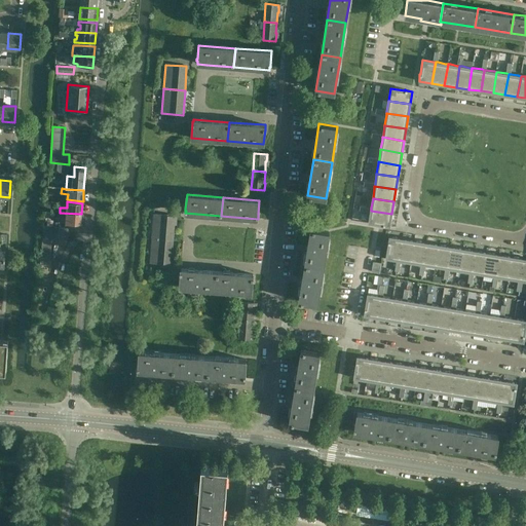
[(370,213),(369,223),(383,225),(382,226),(385,226),(385,225),(389,226),(391,214),(371,211),(370,213)]
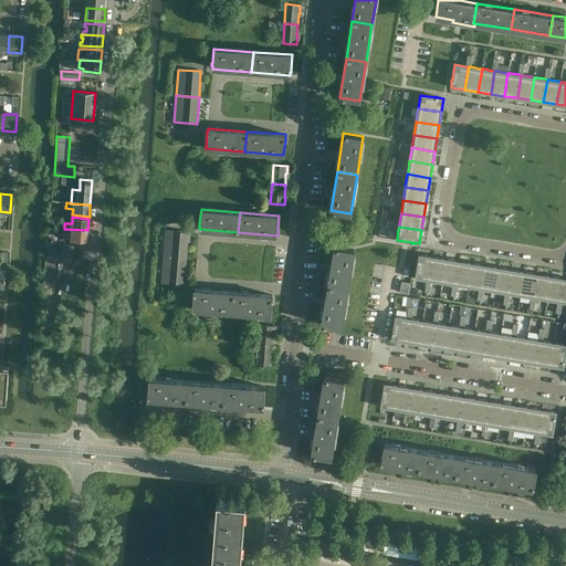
[(71,240),(87,242),(87,230),(64,229),(63,233),(71,234),(71,240)]
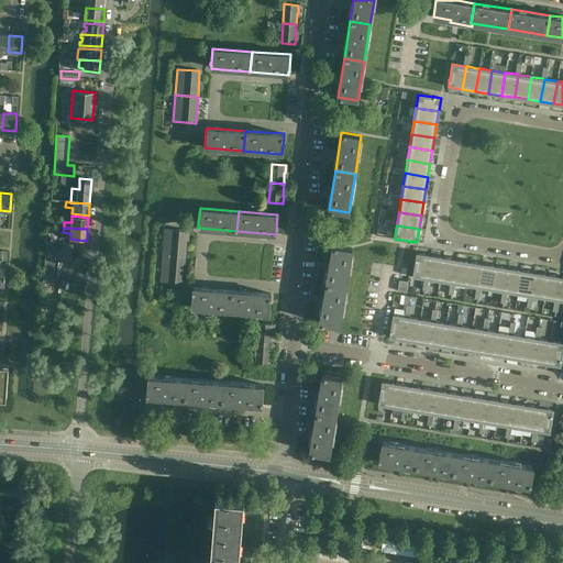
[(163,255),(185,256),(187,231),(165,229),(163,255)]
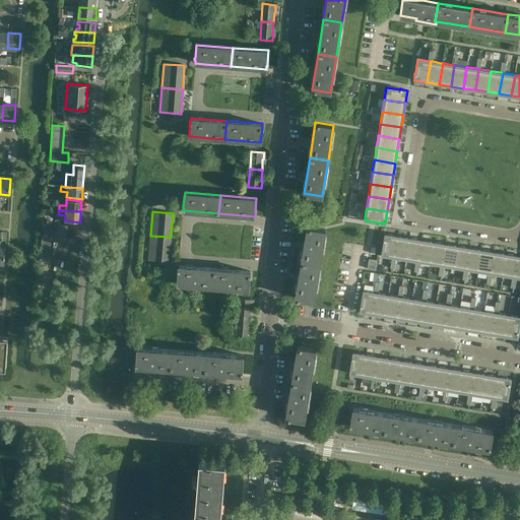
[(68,225),(58,224),(44,223),(40,261),(49,262),(52,236),(67,238),(68,225)]
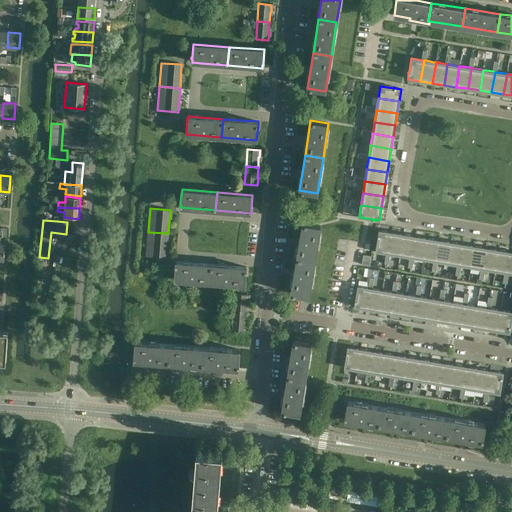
[(320,226),(302,223),(297,258),(314,261),(320,226)]
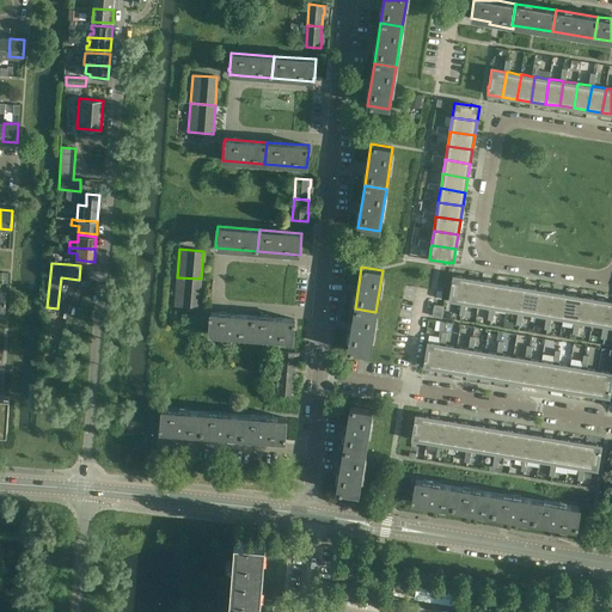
[(452,283),(450,300),(461,303),(464,303),(467,279),(453,276),(452,281),(451,283),(452,283)]
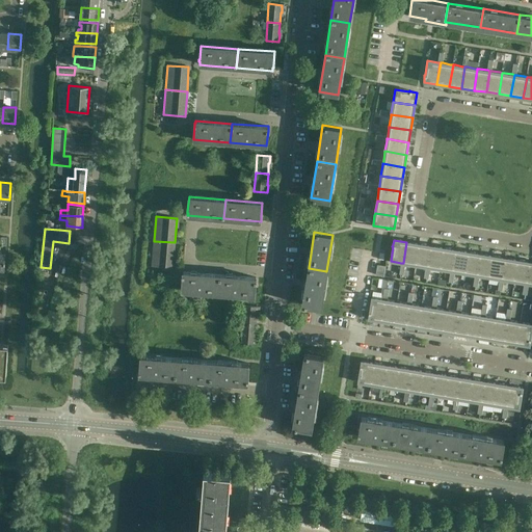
[(175,242),(154,241),(152,266),(173,267),(175,242)]
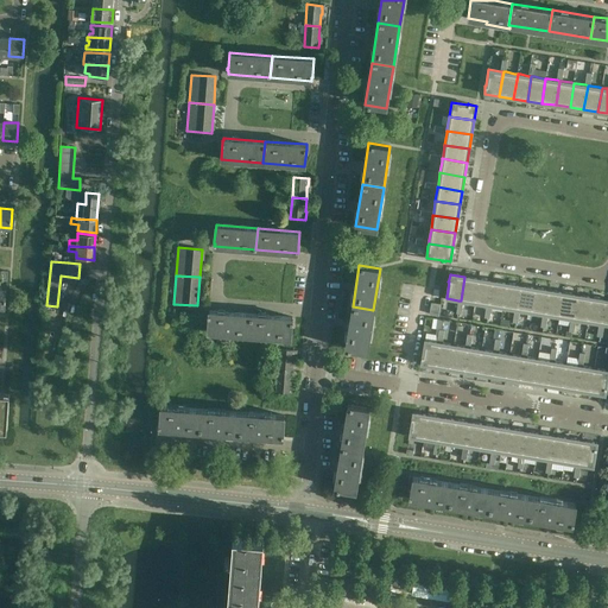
[(464,277),(461,301),(463,302),(475,303),(479,279),(464,277)]
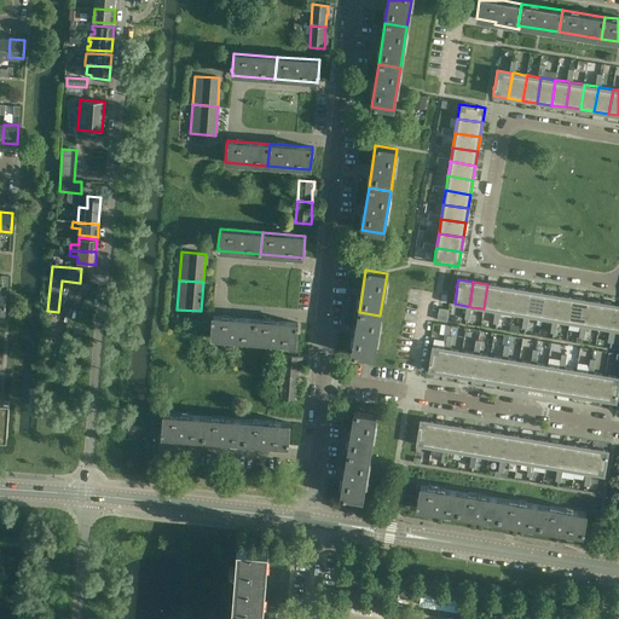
[(487,284),(484,308),(495,311),(498,311),(502,287),(487,284)]
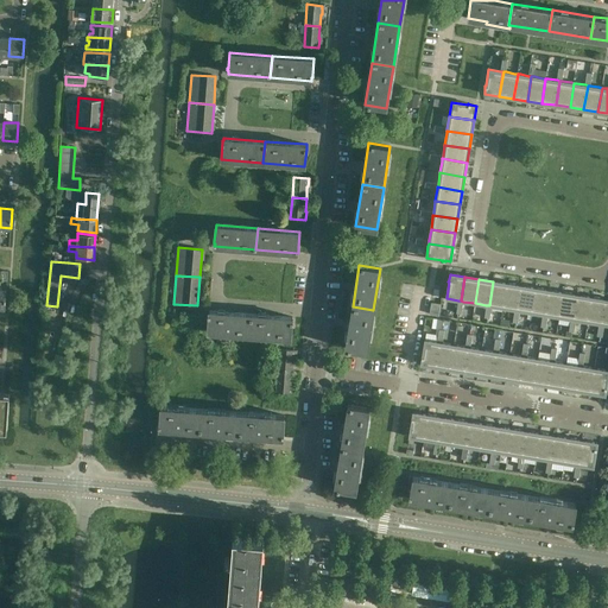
[(493,282),(489,305),(492,306),(502,308),(507,283),(493,282)]
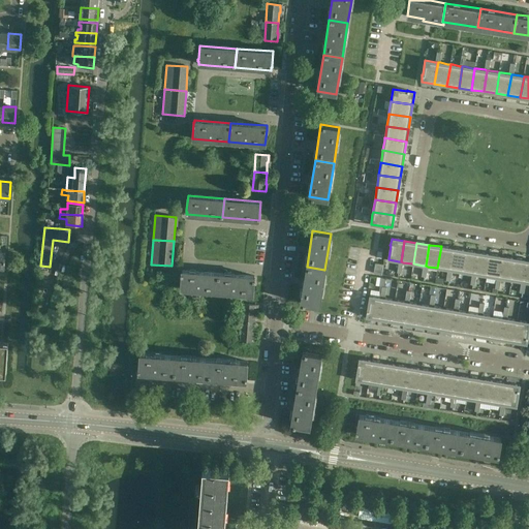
[(441,246),(437,268),(447,270),(449,270),(454,248),(441,246)]
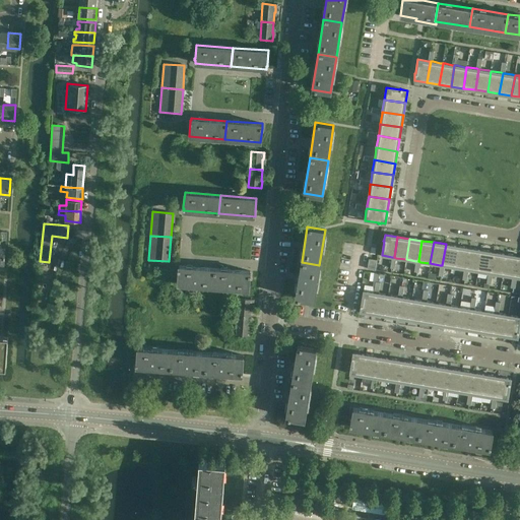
[(446,244),(442,265),(444,266),(454,267),(458,246),(446,244)]
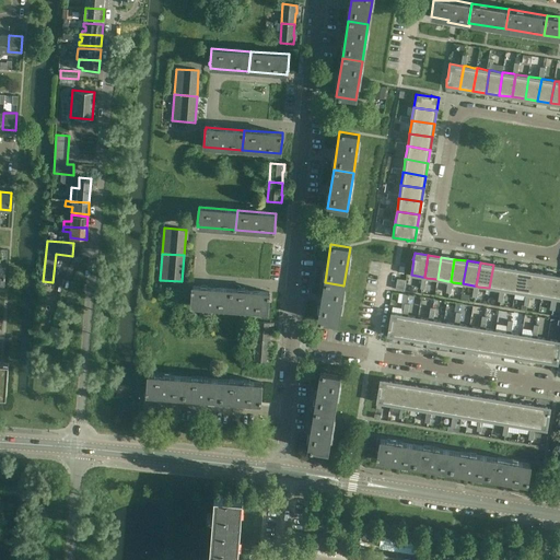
[(493,265),(489,288),(497,289),(500,290),(502,290),(505,267),(493,265)]
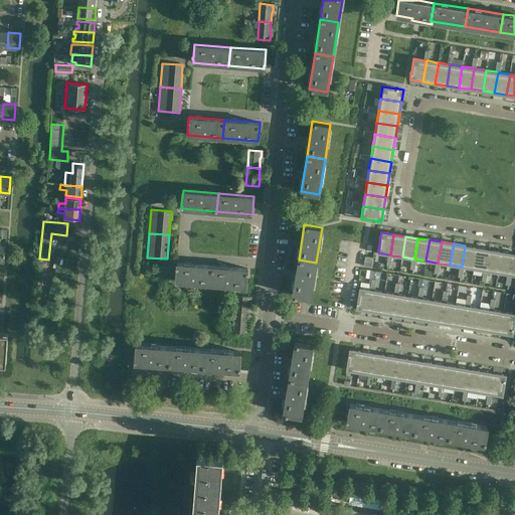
[(465,245),(462,267),(464,267),(474,269),(477,247),(465,245)]
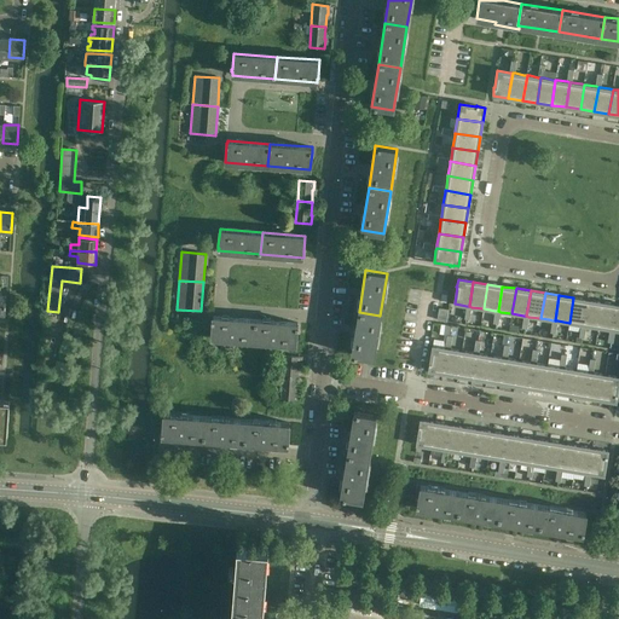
[(573,298),(570,323),(580,325),(584,325),(588,300),(573,298)]
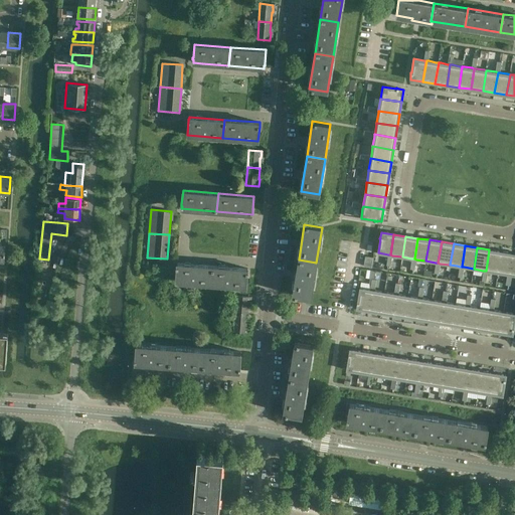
[(489,249),(486,271),(488,271),(497,273),(501,251),(489,249)]
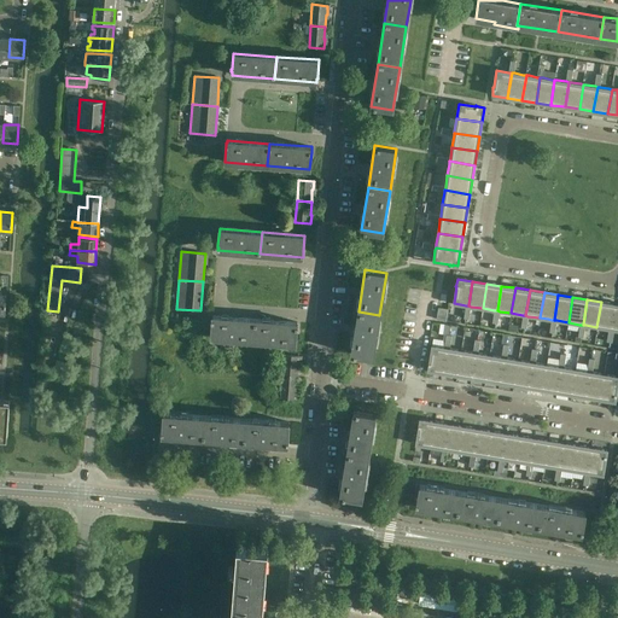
[(601,302),(596,327),(608,330),(611,330),(616,304),(601,302)]
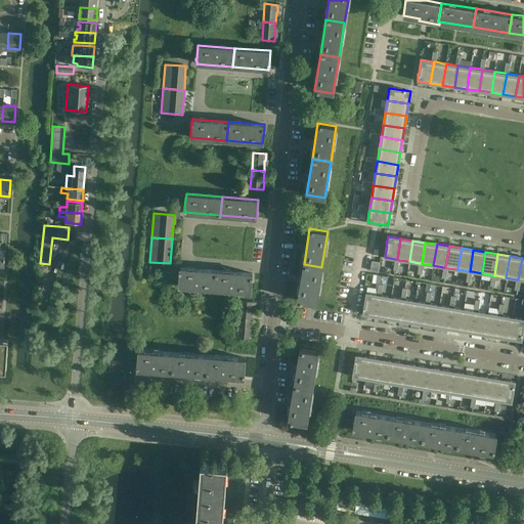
[(372,261),(369,270),(378,272),(380,262),(372,261)]
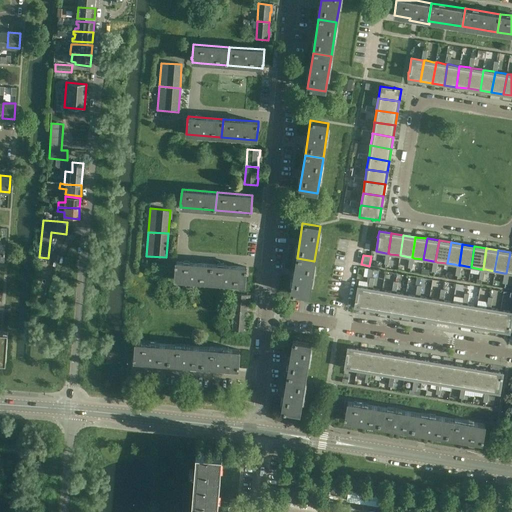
[(314,261),(297,258),(291,293),(309,296),(314,261)]
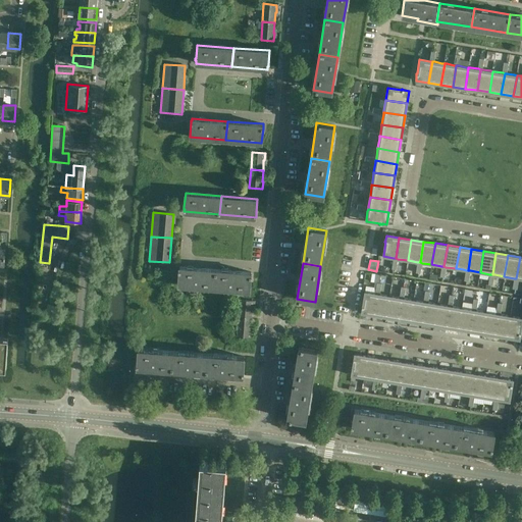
[(215,269),(179,266),(179,269),(178,269),(178,271),(177,285),(214,288),(215,269)]
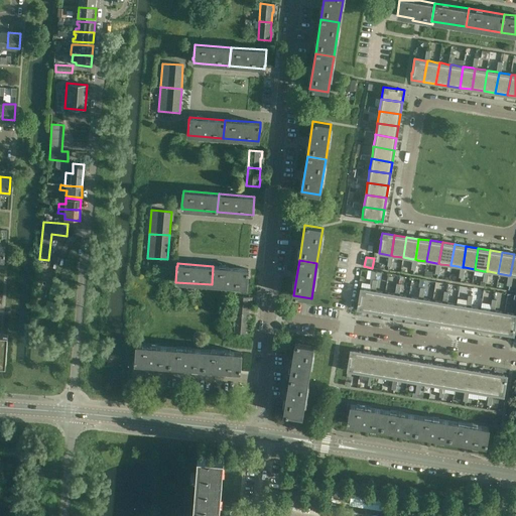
[(248,269),(213,266),(212,284),(247,287),(248,273),(249,273),(249,271),(248,271),(248,269)]
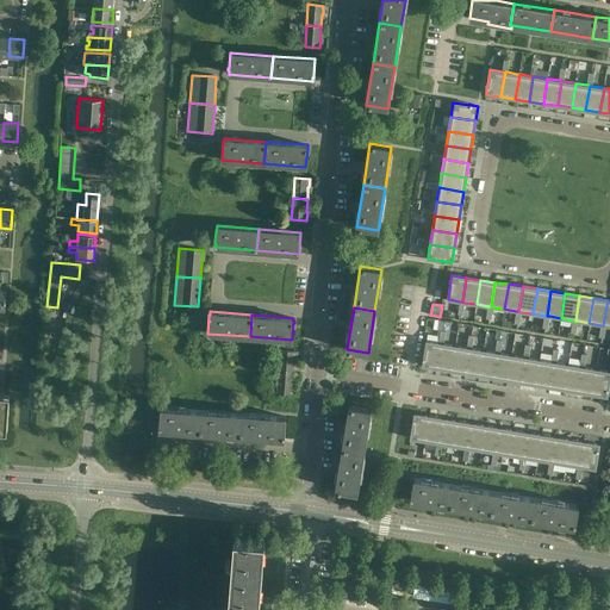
[(423,361),(422,366),(437,368),(441,343),(439,343),(427,341),(423,358),(423,360),(423,361)]
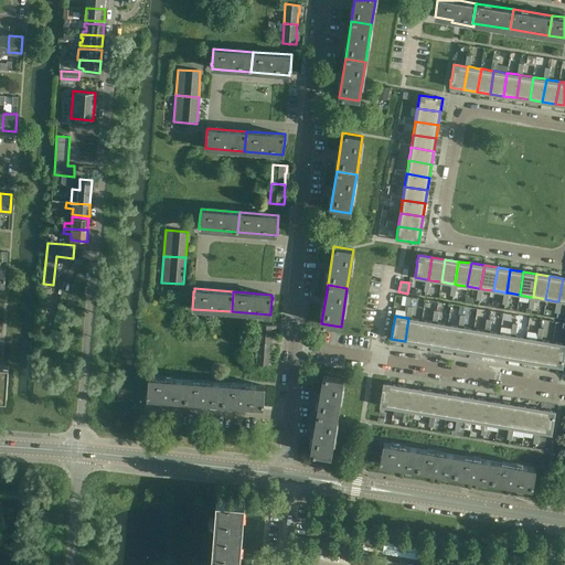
[(408,318),(405,341),(417,343),(422,320),(411,319),(408,318)]
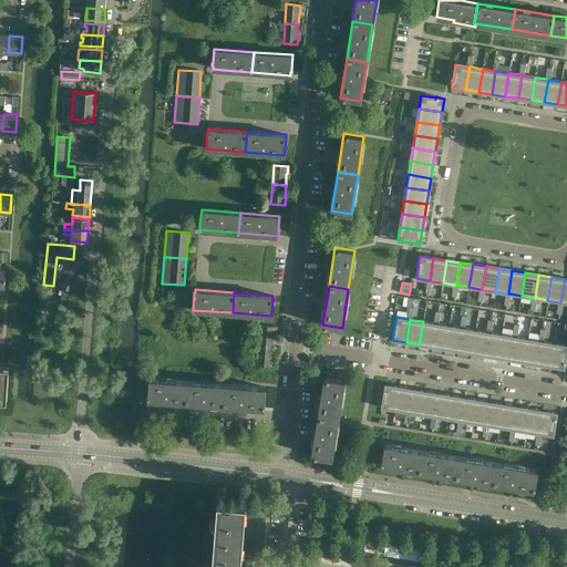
[(423,321),(419,344),(432,347),(436,323),(434,323),(423,321)]
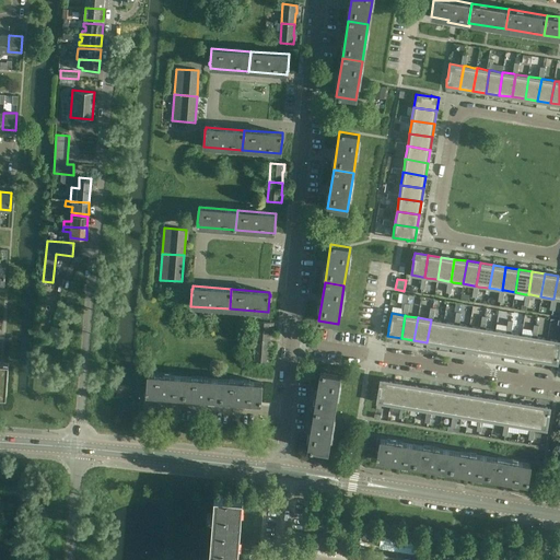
[(431,319),(427,342),(440,345),(444,322),(433,321),(431,319)]
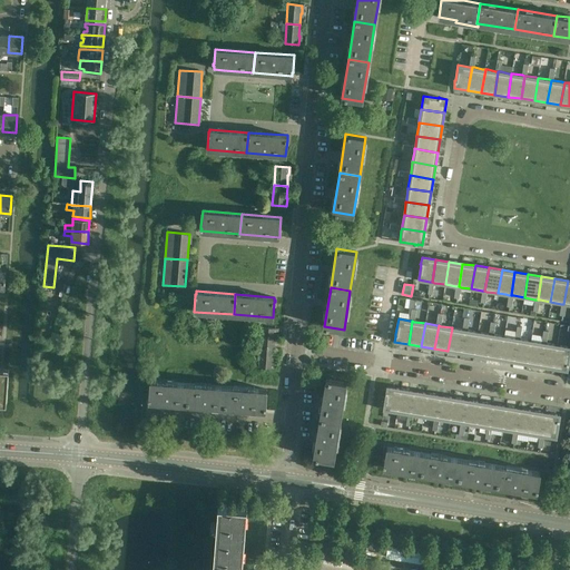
[(452,327),(448,351),(461,353),(464,330),(462,330),(452,327)]
